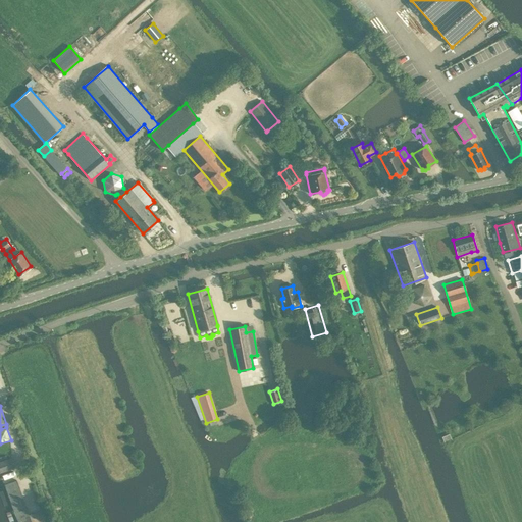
[(11,458),(0,461),(0,472),(14,467),(11,458)]
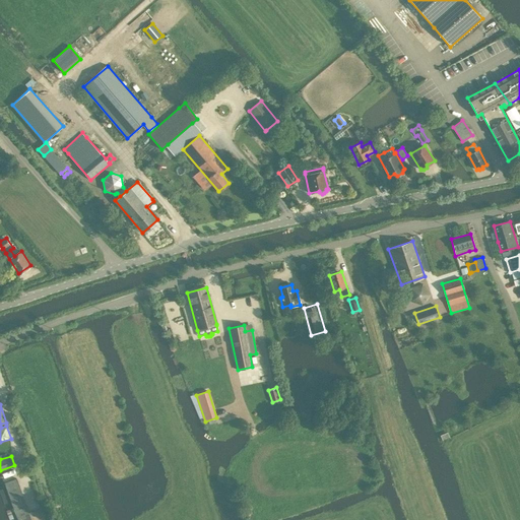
[(16,478),(4,482),(16,517),(17,517),(28,513),(16,479),(16,478)]
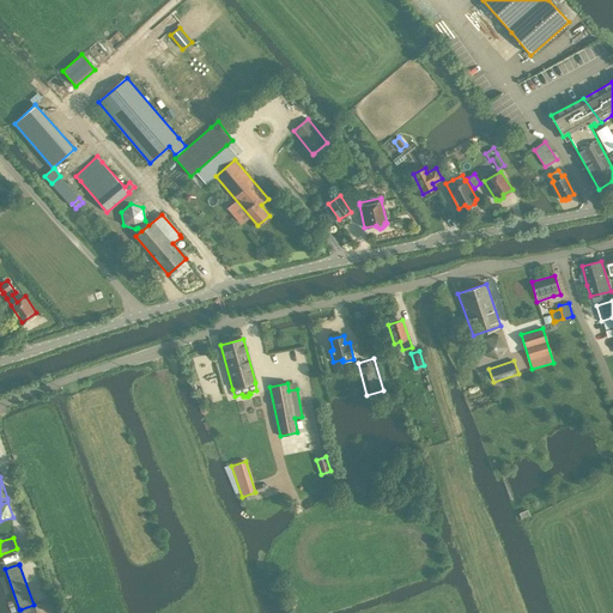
All buildings are outlined.
